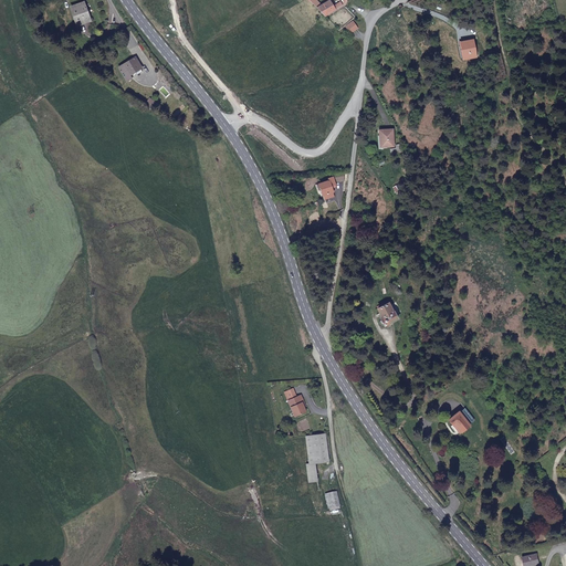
[(93,16),(87,0),(75,4),(80,20),(93,16)]
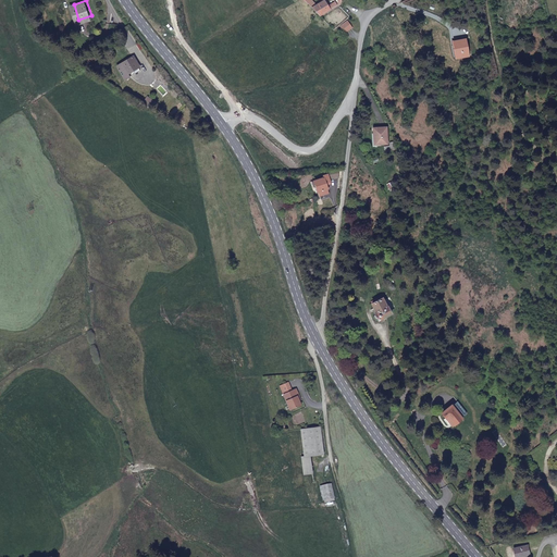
[(312,8),(320,15),(337,7),(336,3),(334,2),(329,4),(324,0),(312,8)]
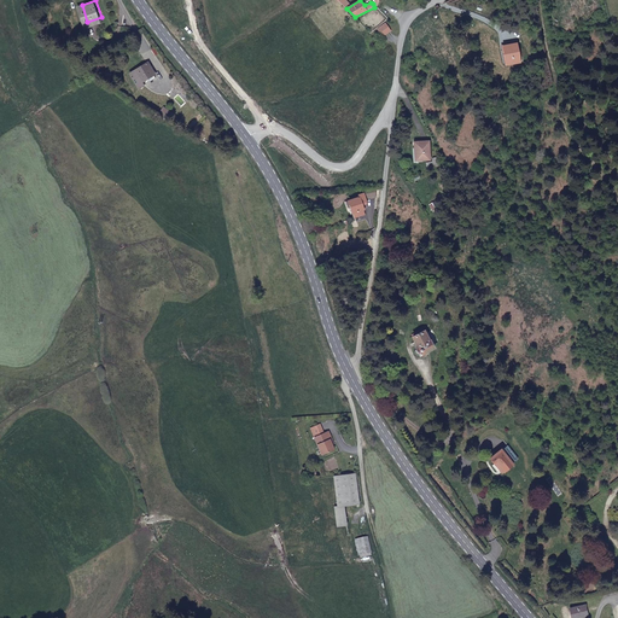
[(511,59),(512,63),(519,62),(516,44),(503,46),(506,60),(511,59)]
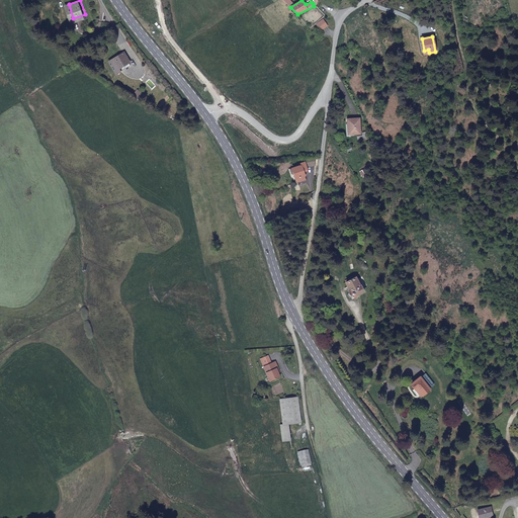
[(131,60),(124,50),(110,58),(117,71),(122,68),(120,65),(131,60)]
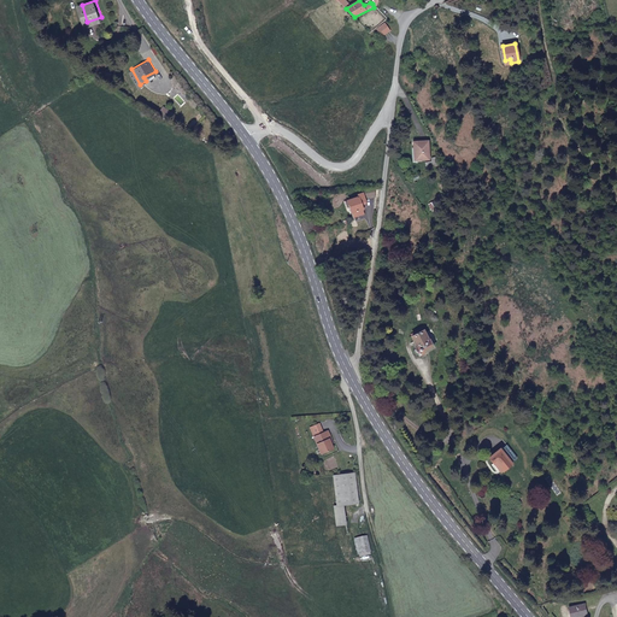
[(413,147),(413,158),(427,159),(427,141),(411,140),(411,147),(413,147)]
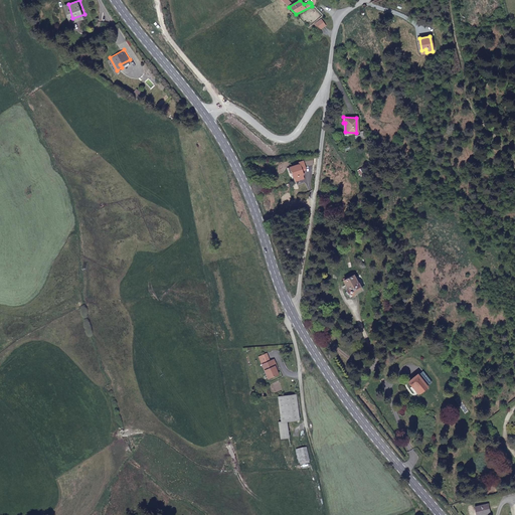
[(294,177),(303,174),(304,170),(306,169),(305,165),(313,164),(313,157),(302,159),(303,161),(298,163),(299,165),(291,168),(293,172),(294,177)]
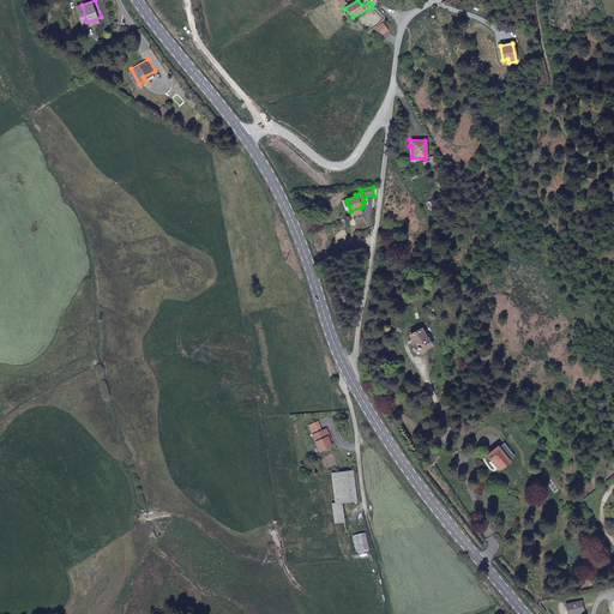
[(426,339),(421,329),(409,336),(414,345),(413,347),(414,348),(411,350),(414,354),(416,353),(416,354),(431,345),(427,339),(426,339)]
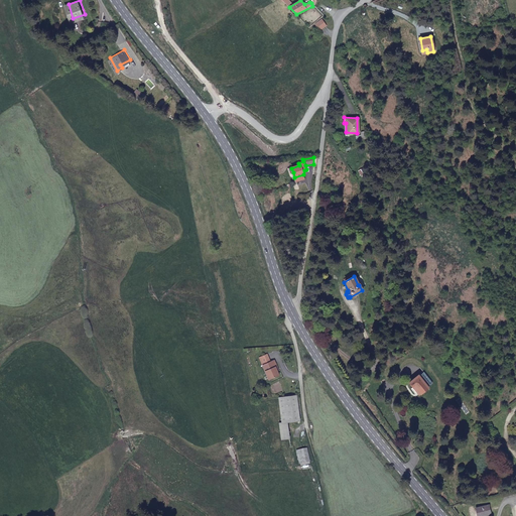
[(279,376),(277,372),(275,365),(276,365),(274,360),(263,364),(268,379),(279,376)]
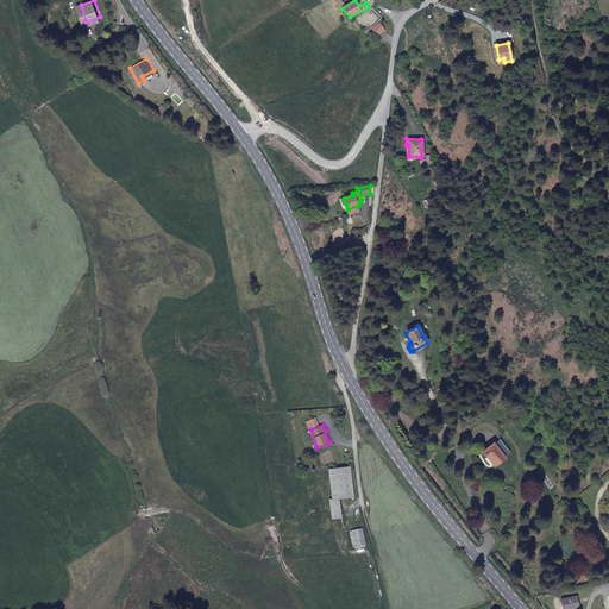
[(504,458),(494,444),(482,452),(494,466),(504,458)]
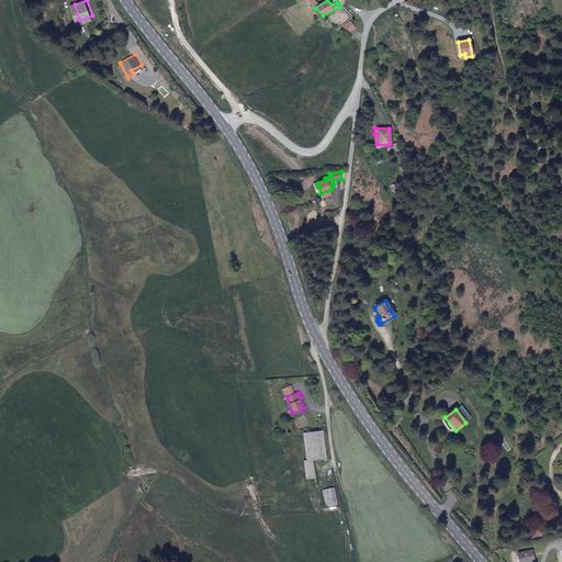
[(305,461),(311,460),(325,459),(322,431),(302,434),(305,461)]
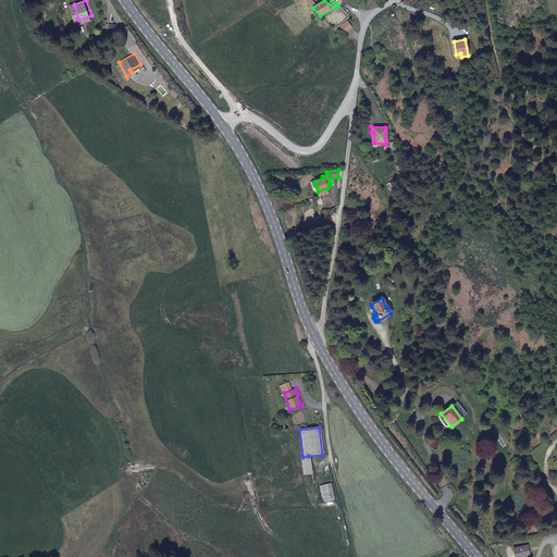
[(310,474),(308,456),(302,457),(300,457),(301,474),(310,474)]
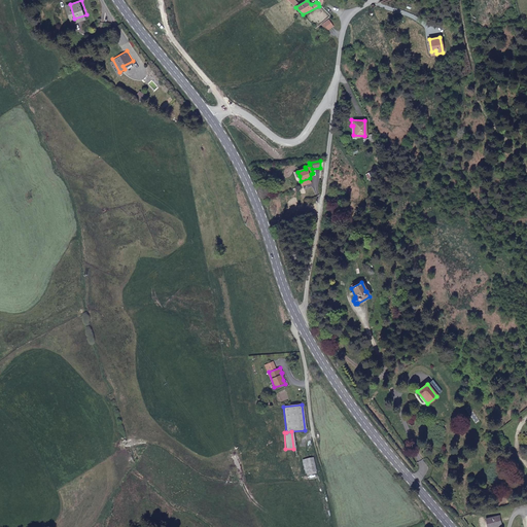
[(315,472),(312,459),(303,461),(305,475),(315,472)]
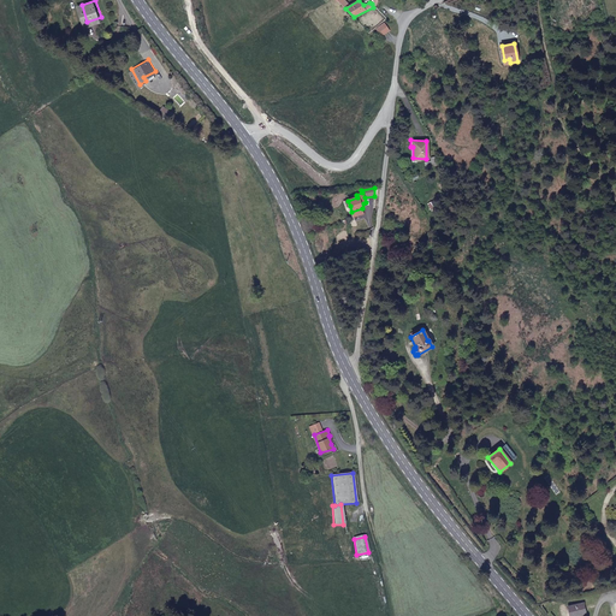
[(586,612),(584,603),(573,605),(573,606),(568,608),(570,615),(586,612)]
